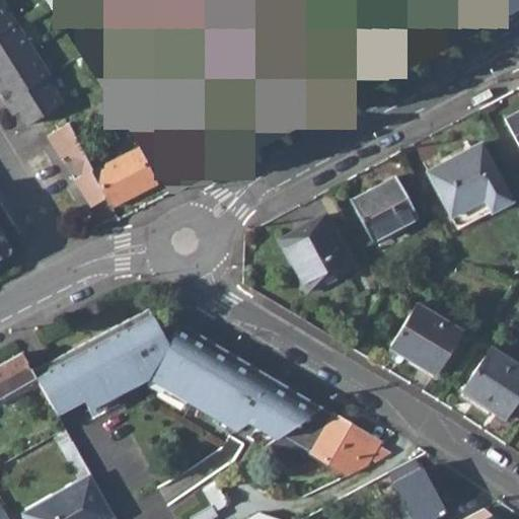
[(0,0),(0,31),(15,22),(0,0)]
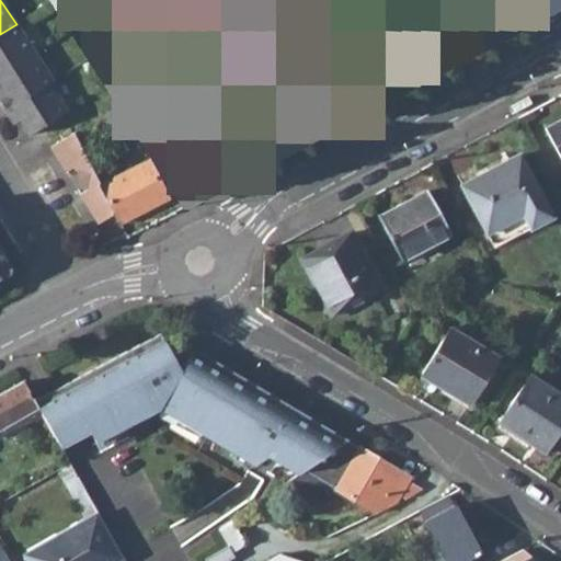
[(227,89),(231,95),(255,81),(250,72),(254,70),(256,69),(262,77),(289,59),(285,50),(292,47),(296,54),(321,38),(317,31),(324,25),(308,0),(301,0),(299,2),(297,0),(158,0),(159,0),(176,26),(184,22),(190,30),(181,35),(201,64),(209,59),(213,66),(205,71),(219,92),(227,89)]
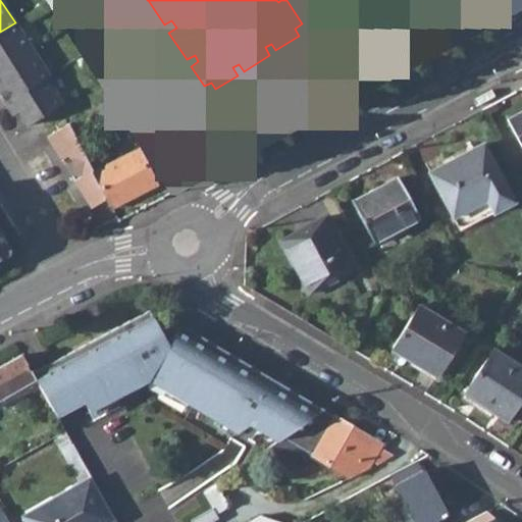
[(0,32),(0,71),(33,51),(15,22),(0,32)]
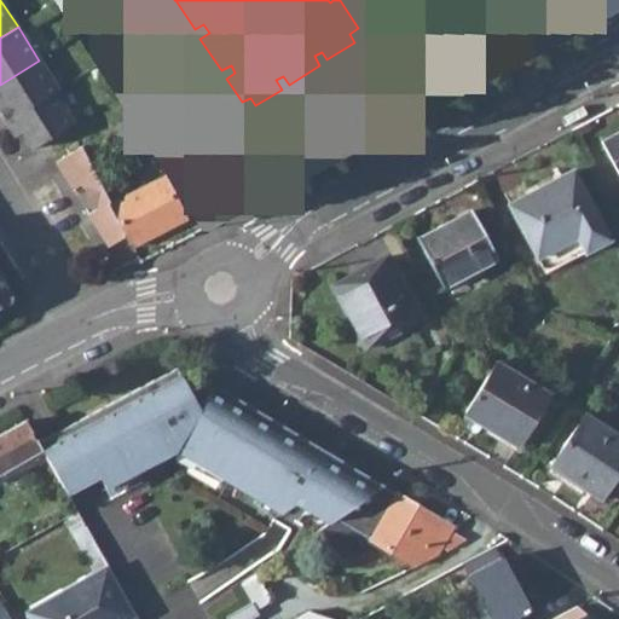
[(0,85),(0,115),(6,125),(56,94),(59,92),(39,61),(0,85)]
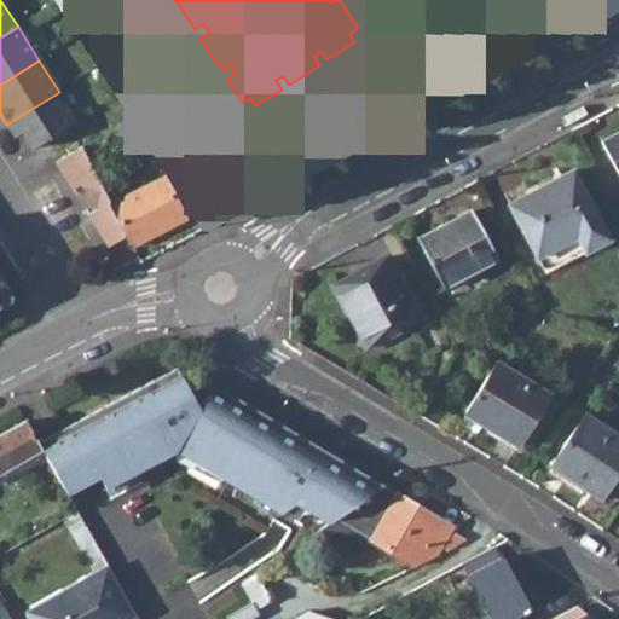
[(75,123),(56,94),(6,125),(13,138),(22,133),(32,151),(75,123)]
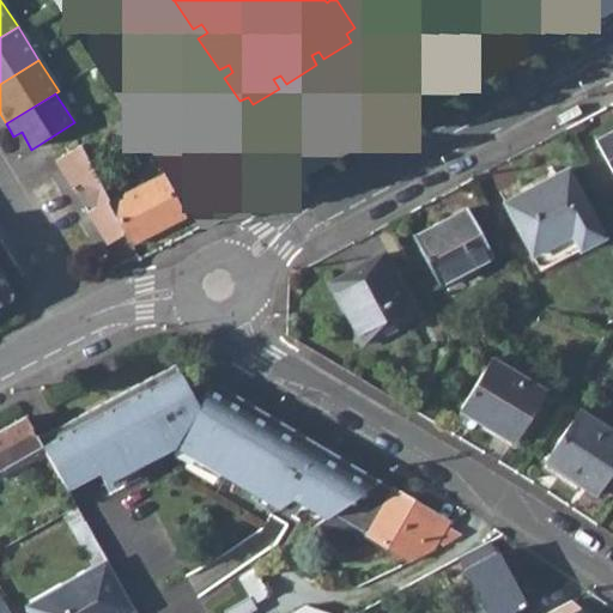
[(578,109),(576,104),(554,116),(559,126),(582,114),(578,109)]
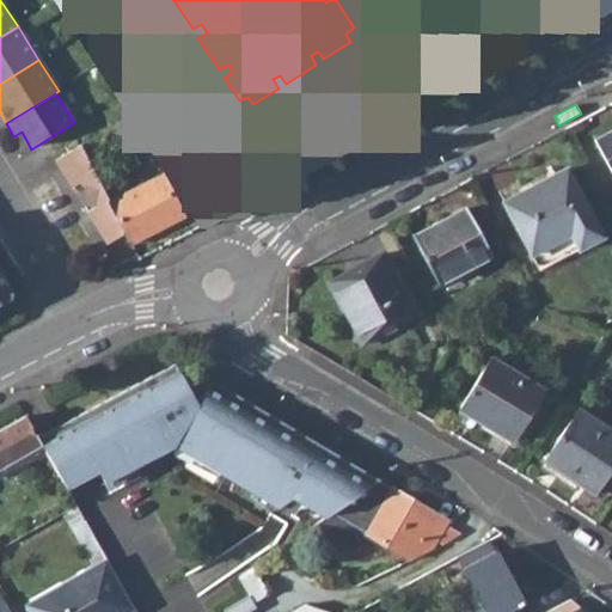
[(99,150),(104,152),(147,128),(139,114),(93,139),(99,150)]
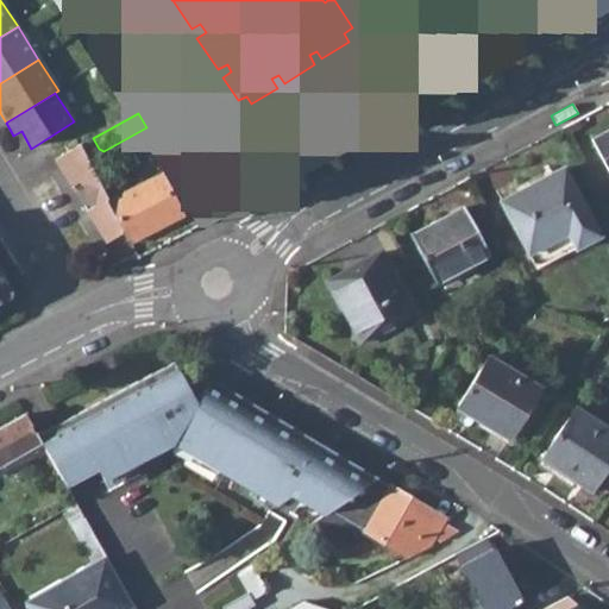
[(608,130),(592,139),(608,171),(608,130)]
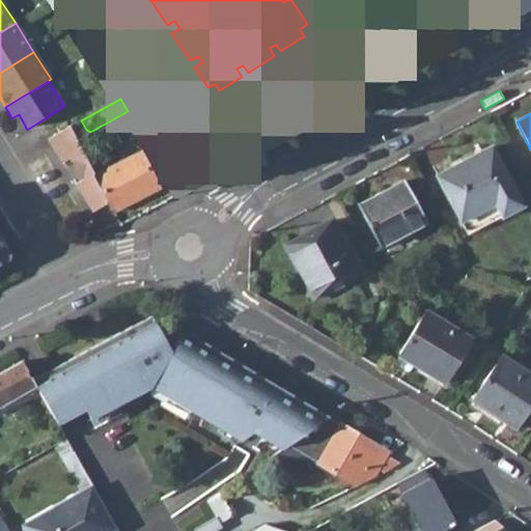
[(318,126),(313,117),(295,128),(300,137),(318,126)]
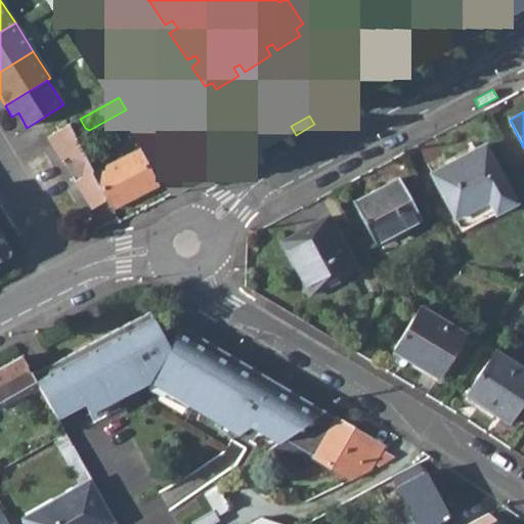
[(91,209),(107,200),(94,173),(70,125),(46,137),(60,161),(69,157),(81,178),(73,182),(91,209)]
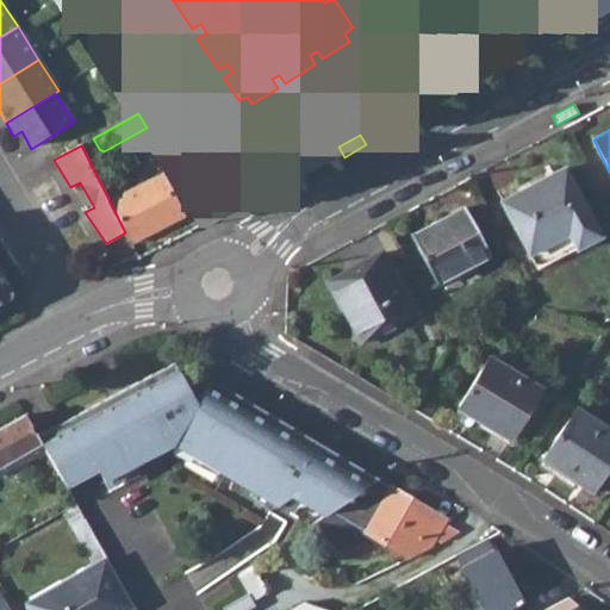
[(500,203),(537,272),(599,237),(564,169),(500,203)]
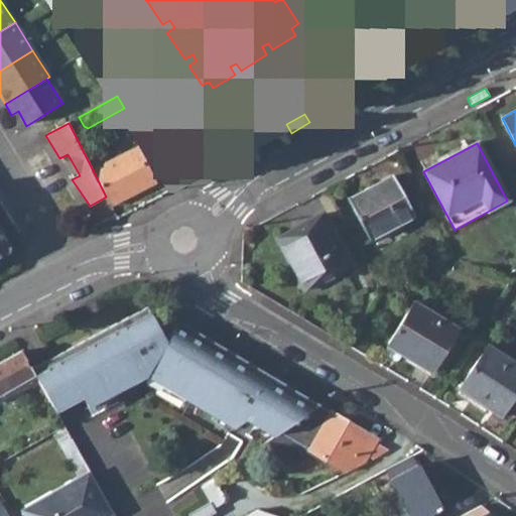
[(147,144),(93,170),(106,197),(110,206),(168,177),(147,144)]
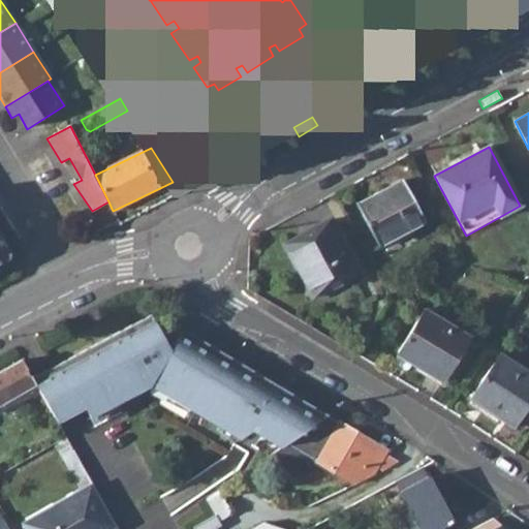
[(356,206),(378,247),(425,223),(402,181),(356,206)]
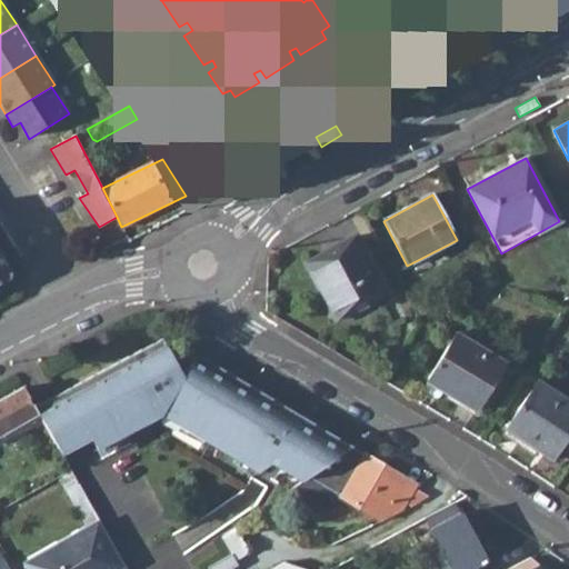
[(305,263),(336,322),(386,296),(355,237),(305,263)]
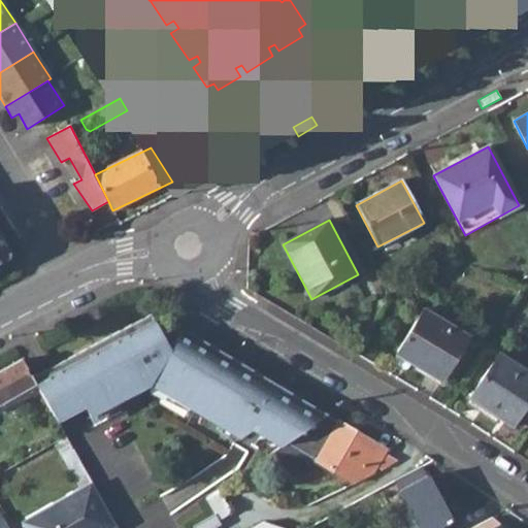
[(6,245),(0,249),(0,259),(2,263),(13,257),(6,245)]
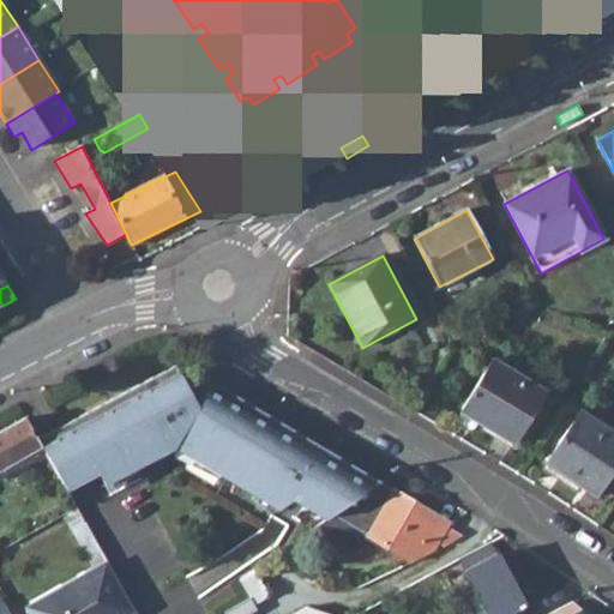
[(178,362),(38,435),(43,444),(68,487),(101,471),(106,482),(175,446),(278,509),(293,499),(326,518),(333,515),(379,482),(212,380),(198,404),(178,362)]
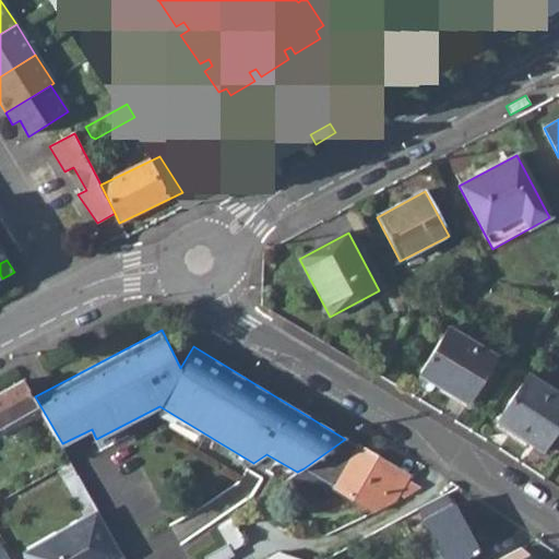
[(438,388),(472,408),(500,360),(451,331),(423,379),(425,379),(438,388)]
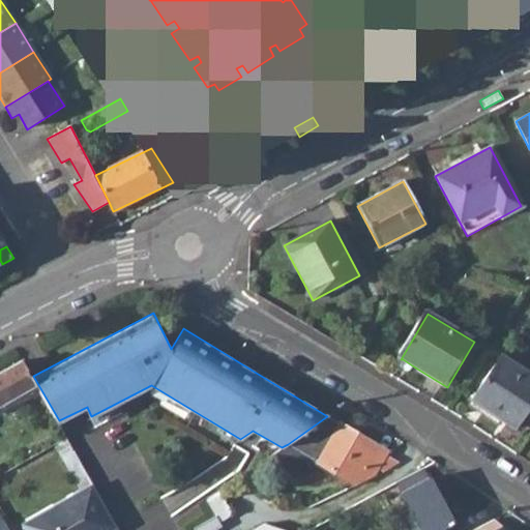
[(475,402),(518,431),(529,411),(529,365),(508,352),(475,402)]
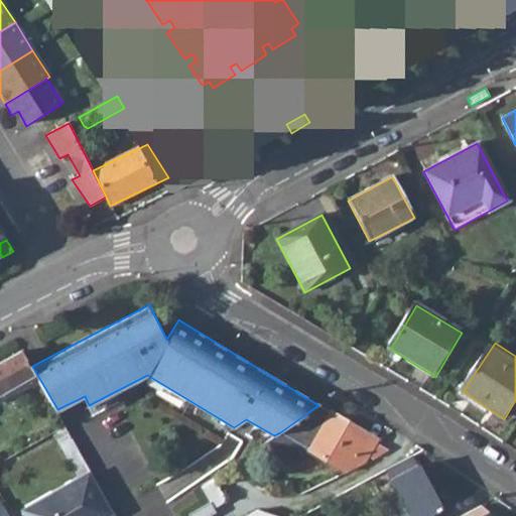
[(0,360),(0,391),(36,373),(32,366),(23,349),(0,360)]
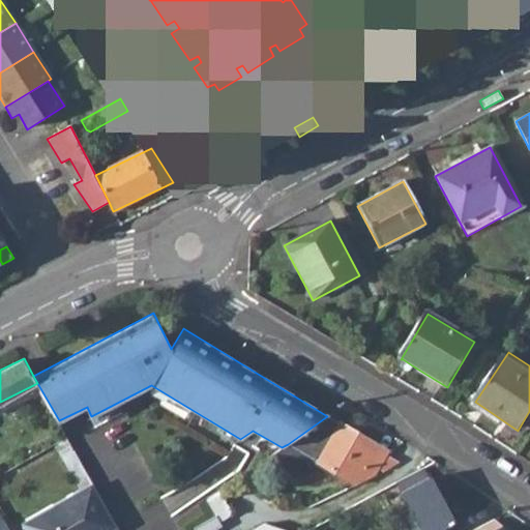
[(415,367),(403,359),(400,363),(400,367),(409,373),(415,367)]
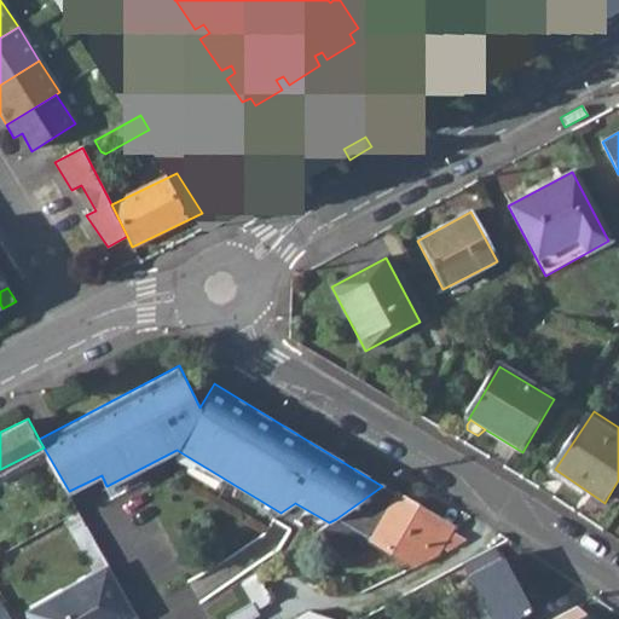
[(382,486),(336,519),(369,539),(416,566),(438,555),(453,528),(382,486)]
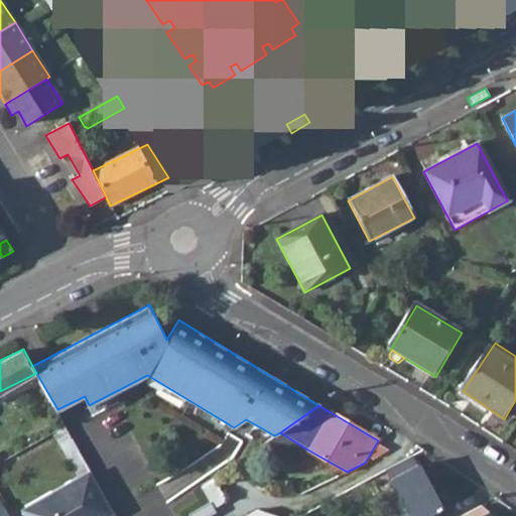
[(105,515),(114,511),(65,423),(54,429),(80,475),(23,507),(27,515),(105,515)]
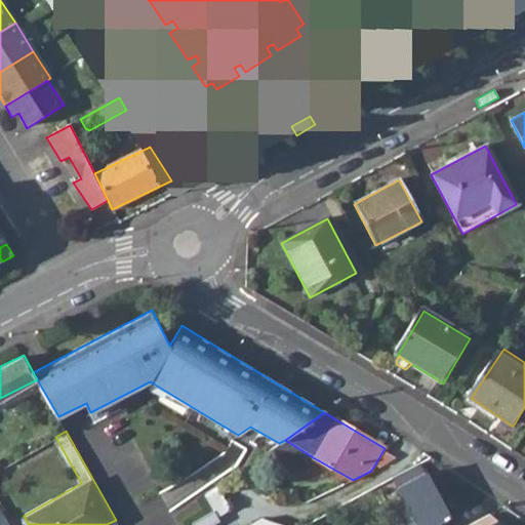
[(306,470),(313,457),(285,440),(279,443),(271,449),(306,470)]
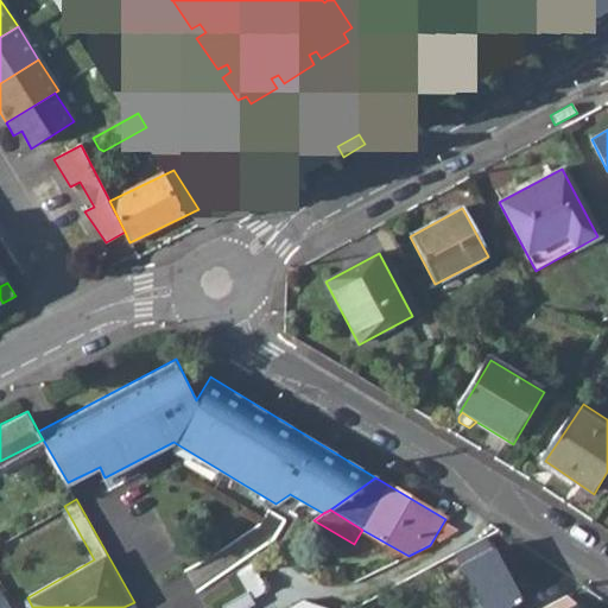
[(454,553),(460,563),(492,546),(486,537),(480,540),(454,553)]
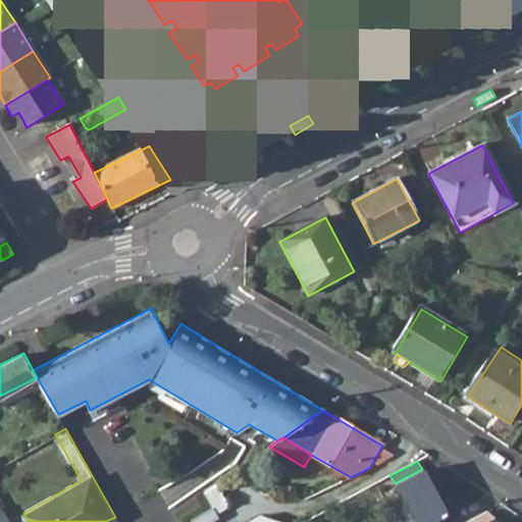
[(430,521),(446,514),(422,469),(395,483),(394,484),(404,504),(397,508),(404,521),(430,521)]
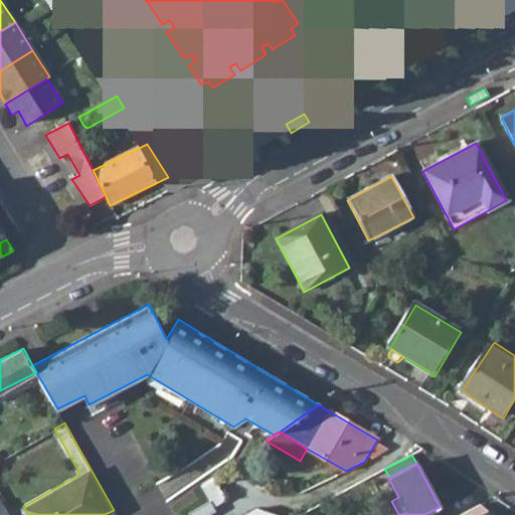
[(201,485),(211,501),(213,505),(227,497),(215,477),(201,485)]
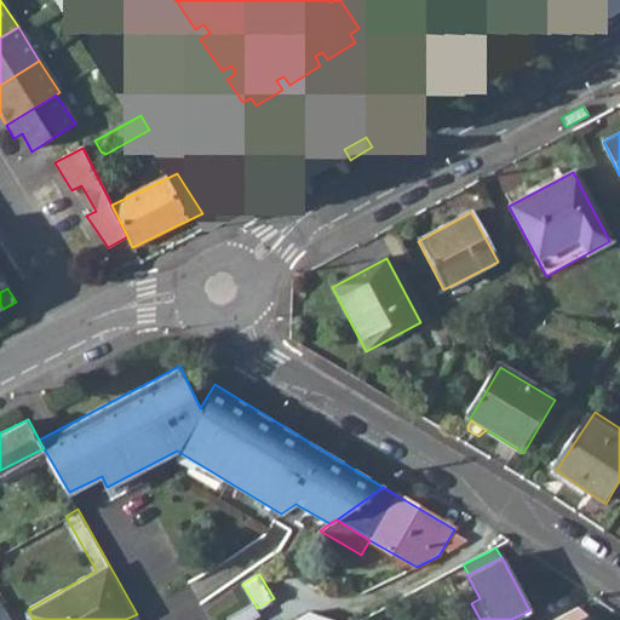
[(254,603),(228,619),(246,619),(259,613),(257,608),(254,603)]
